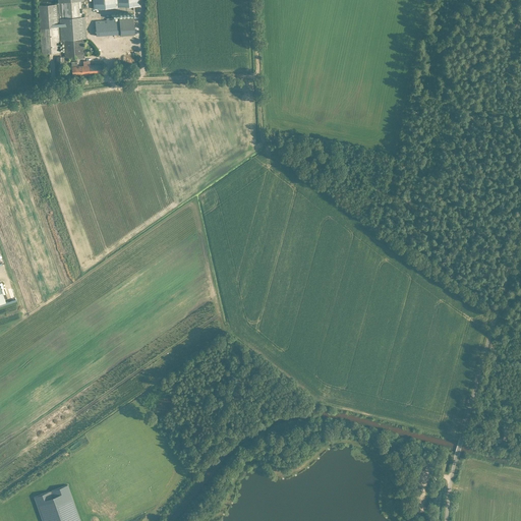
[(63,42),(65,59),(90,58),(89,39),(87,39),(84,17),(81,17),(80,1),(83,1),(82,0),(57,0),(58,3),(61,3),(62,26),(58,27),(56,4),(39,5),(41,53),(60,52),(59,42),(63,42)]
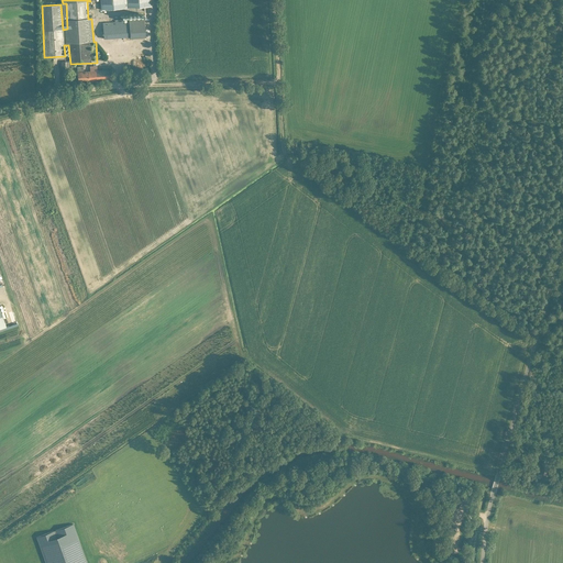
[(151,7),(150,0),(100,0),(101,10),(151,7)]
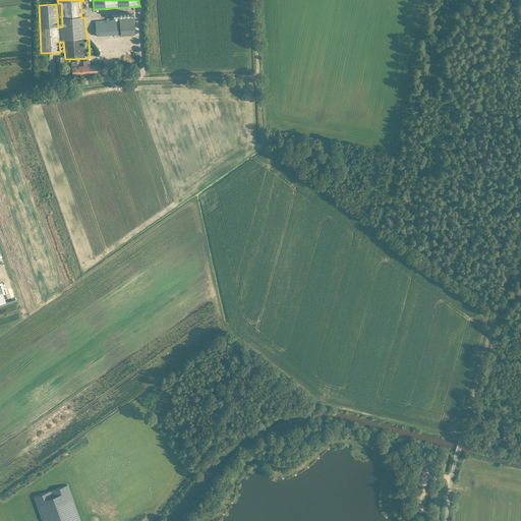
[(95,21),(96,36),(120,35),(120,36),(135,35),(133,16),(119,17),(119,20),(95,21)]
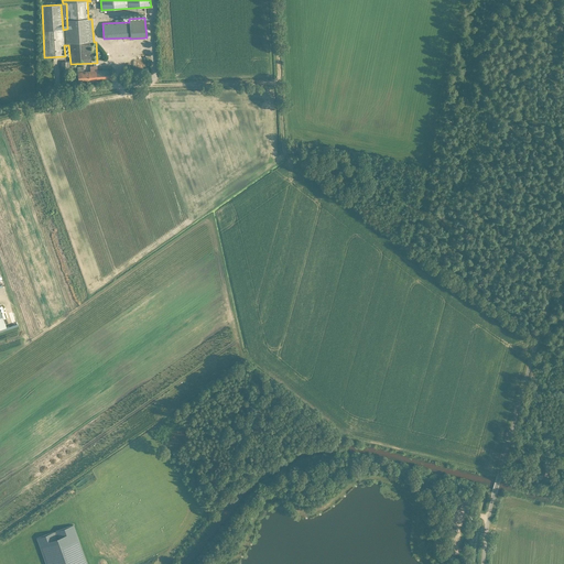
[(62,62),(60,83),(69,84),(71,66),(69,66),(69,62),(62,62)]
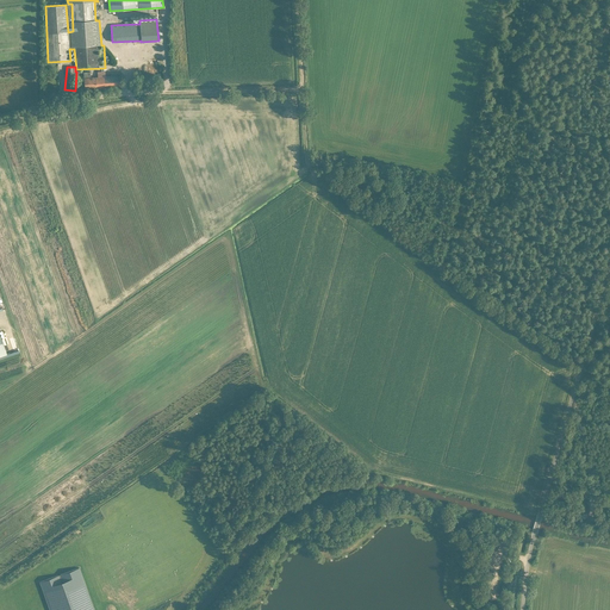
[(111,76),(91,78),(91,72),(83,73),(85,88),(120,86),(120,75),(118,76),(118,73),(111,73),(111,76)]
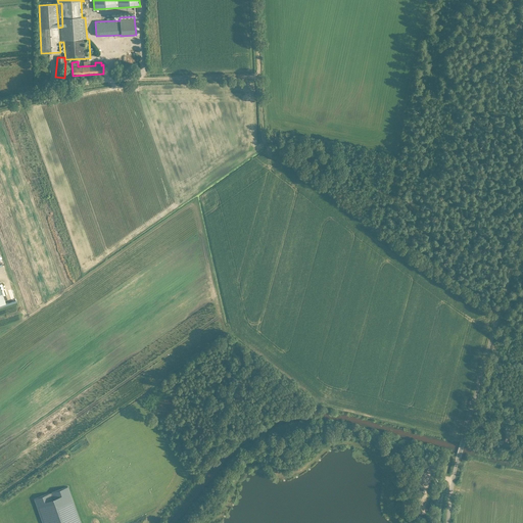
[(81,522),(67,487),(34,498),(42,522),(81,522)]
